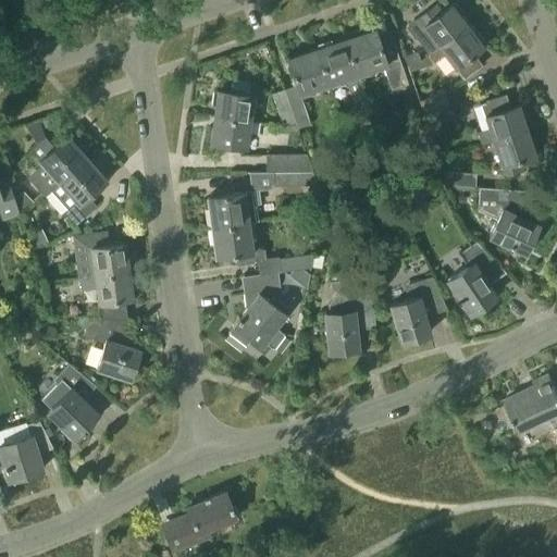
[(426,57),(467,25),(462,20),(465,16),(455,4),(450,5),(450,4),(437,14),(433,8),(407,27),(428,54),(425,56),(426,57)]
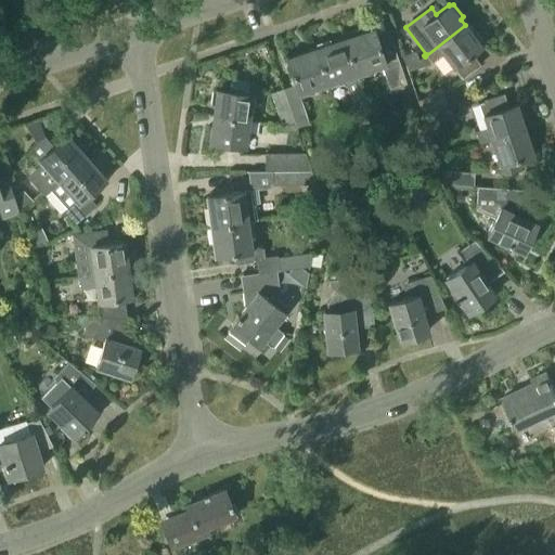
[(465,25),(425,56),(424,56),(430,65),(443,55),(452,67),(461,78),(479,64),(470,53),(481,46),(480,44),(481,41),(473,29),(468,30),(465,25)]
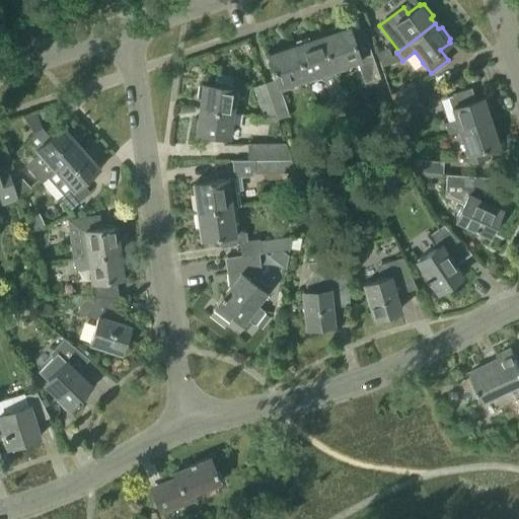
[(348,26),(320,35),(331,69),(356,61),(364,83),(379,78),(366,39),(353,44),(348,26)]
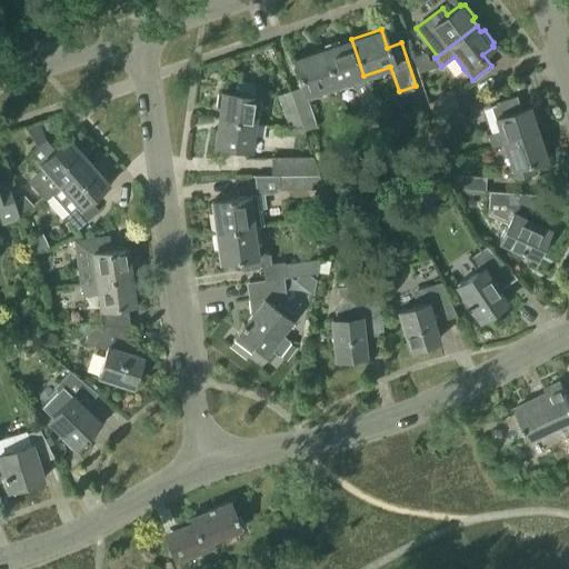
[(363,76),(351,39),(322,49),(335,86),(351,80),(365,120),(377,116),(363,76)]
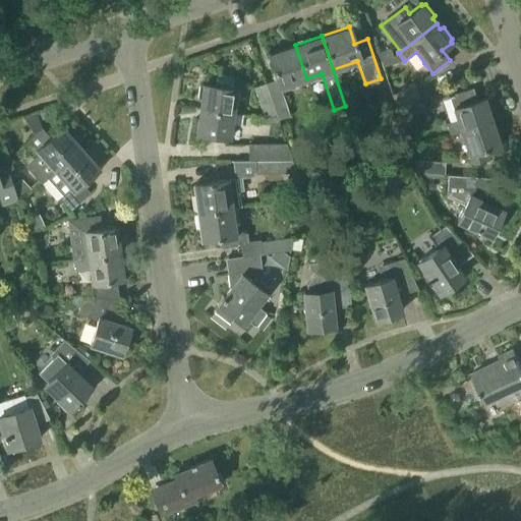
[(277,80),(265,84),(275,115),(277,121),(289,117),(279,88),(306,78),(295,45),(268,54),(277,80)]
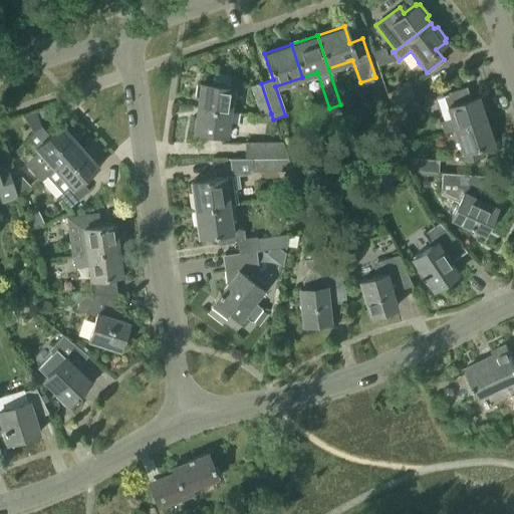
[(372,53),(375,62),(389,57),(388,56),(386,48),(384,48),(372,52),(372,53)]
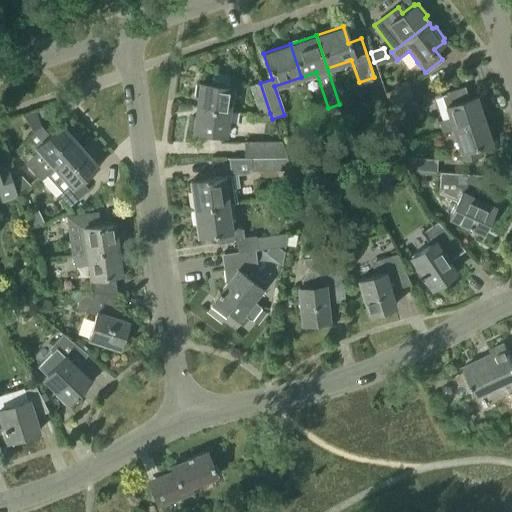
[(212,75),(211,84),(200,83),(200,84),(196,86),(195,97),(198,100),(197,107),(229,112),(232,87),(230,87),(231,77),(228,74),(216,72),(212,75)]
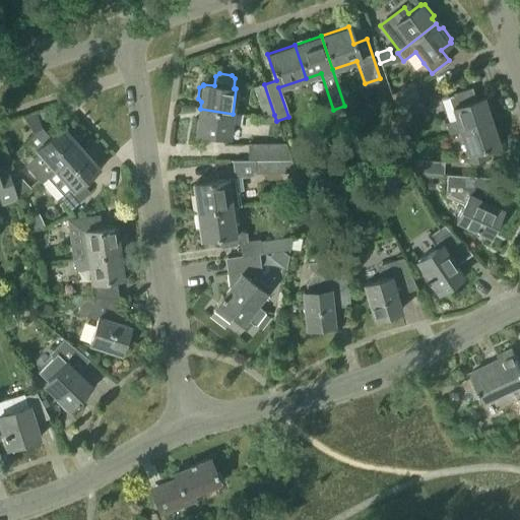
[(274,115),(264,84),(254,87),(264,118),(274,115)]
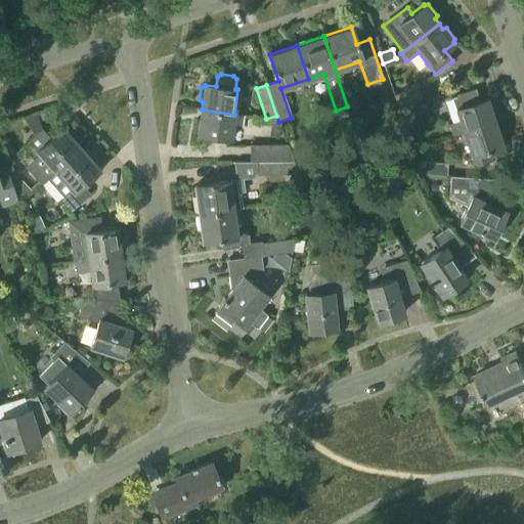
[(397,107),(422,99),(418,87),(393,95),(397,107)]
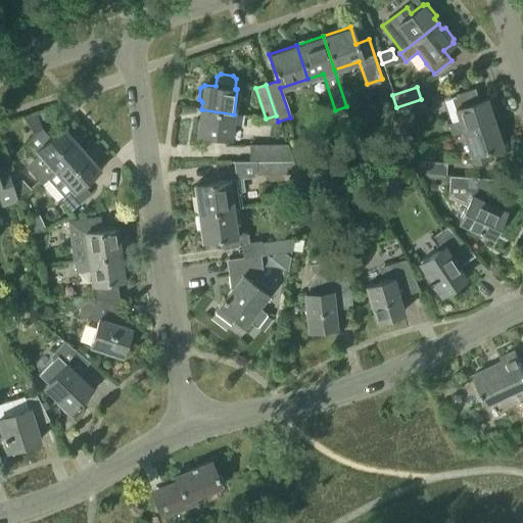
[(462,133),(493,123),(491,114),(492,111),(489,101),(486,100),(486,99),(477,101),(473,90),(449,98),(449,99),(450,99),(458,121),(447,125),(452,137),(462,133)]
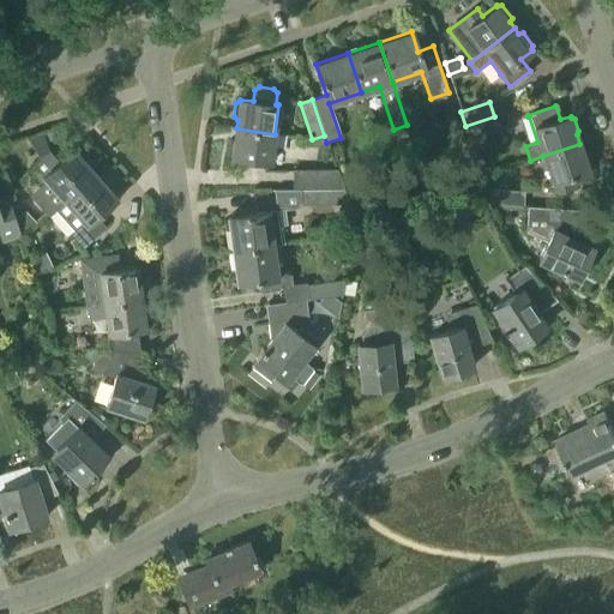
[(499,131),(494,116),(465,126),(470,139),(499,131)]
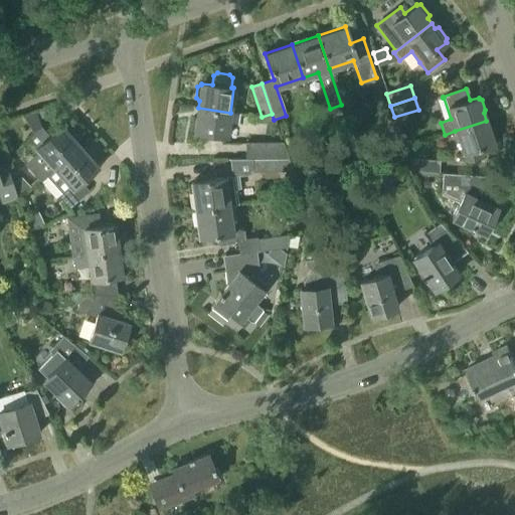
[(230,113),(198,108),(197,118),(193,119),(192,129),(195,132),(195,133),(227,137),(230,113)]
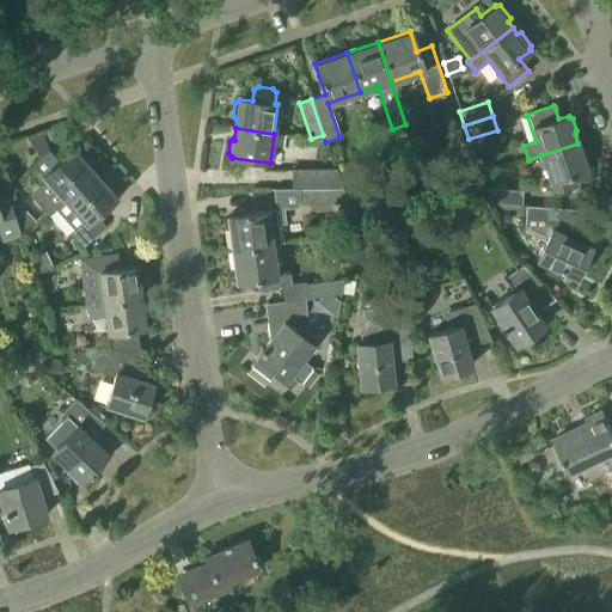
[(577,144),(540,155),(554,195),(573,189),(569,177),(587,170),(587,169),(588,166),(586,157),(582,155),(577,144)]
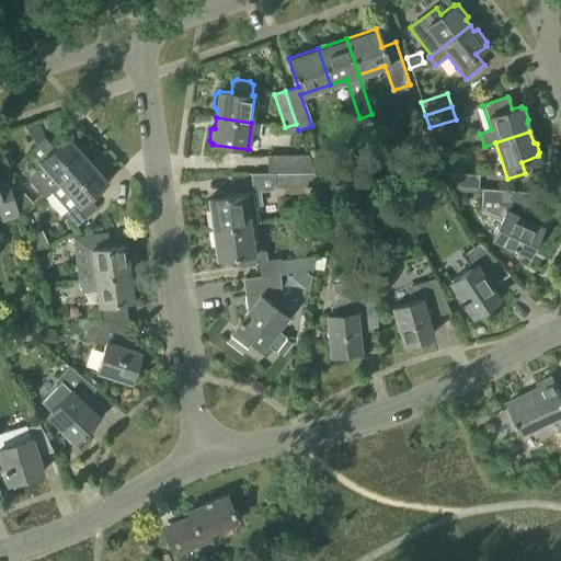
[(43,196),(86,159),(66,137),(47,153),(38,144),(30,151),(43,165),(27,179),(43,196)]
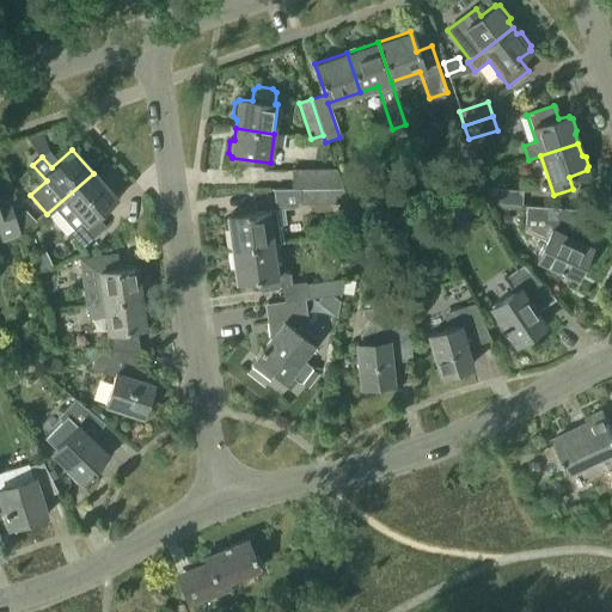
[(291,190),(297,189),(343,189),(338,170),(291,169),(291,190)]
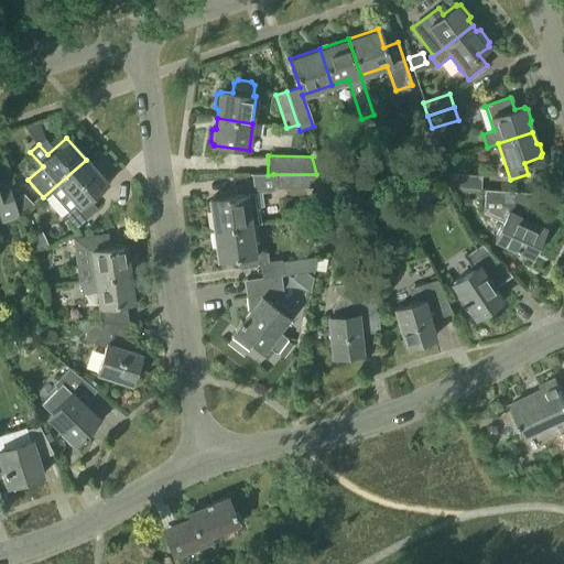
[(106,182),(86,160),(43,197),(44,198),(50,193),(67,213),(63,217),(74,229),(97,209),(87,199),(106,182)]
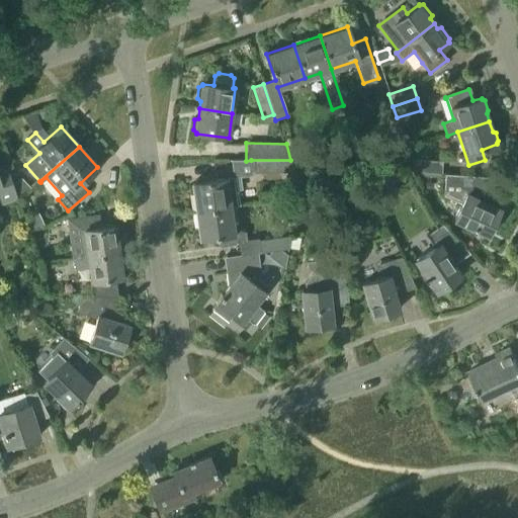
[(293,172),(290,160),(251,160),(254,172),(293,172)]
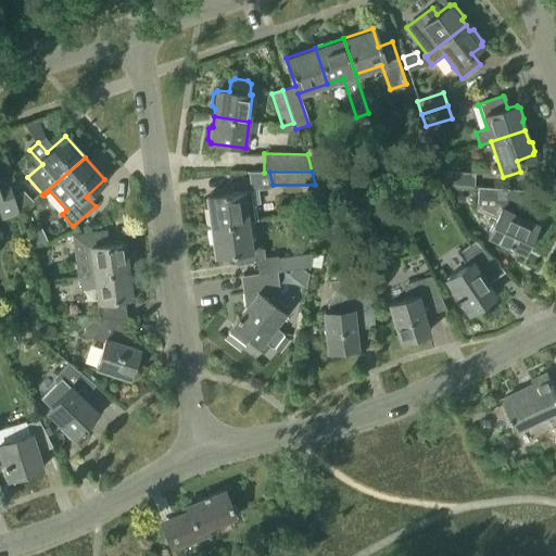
[(477,175),(442,172),(446,184),(476,186),(477,175)]
